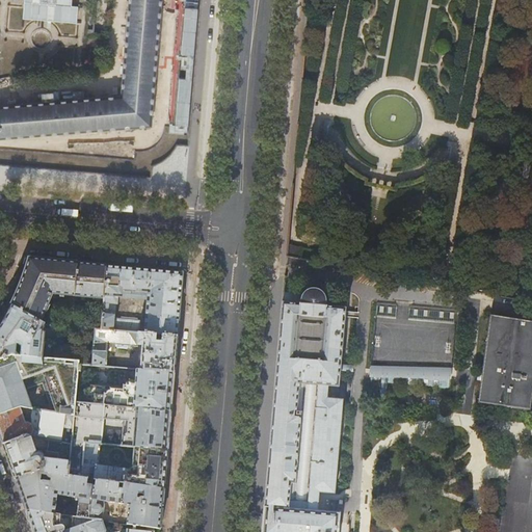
[(0,105),(0,139),(151,125),(161,0),(128,0),(122,94),(0,105)]
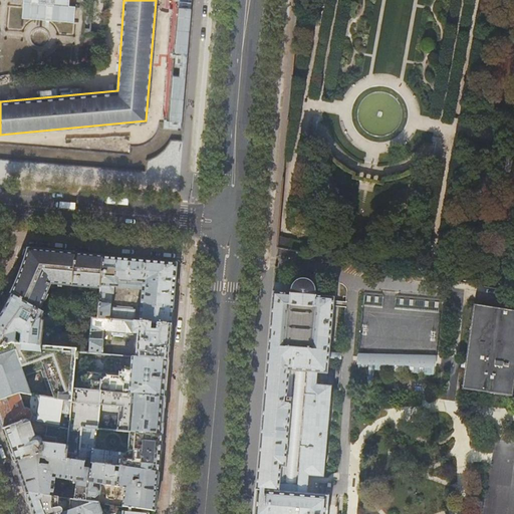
[(164,130),(181,131),(190,2),(176,1),(171,75),(168,75),(164,130)]
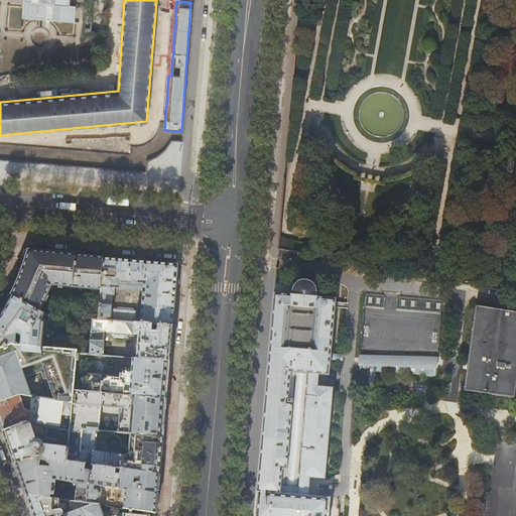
[(278,245),(293,248),(295,239),(279,237),(278,245)]
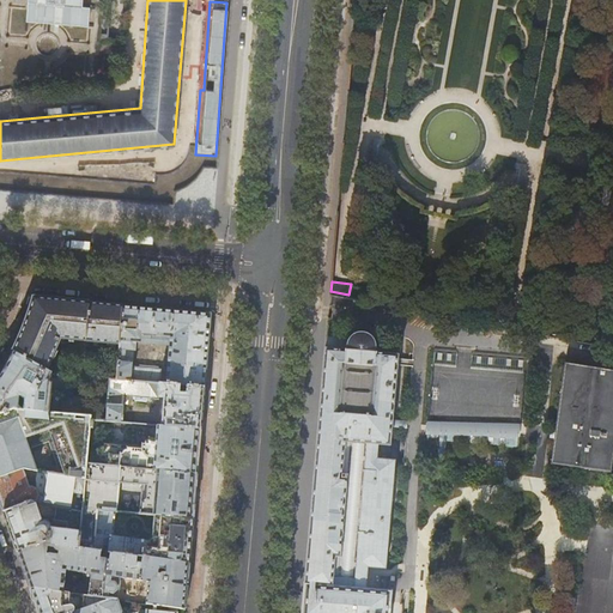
[(120,344),(122,307),(105,304),(34,298),(32,302),(28,319),(25,325),(20,335),(13,352),(46,370),(61,339),(120,344)]
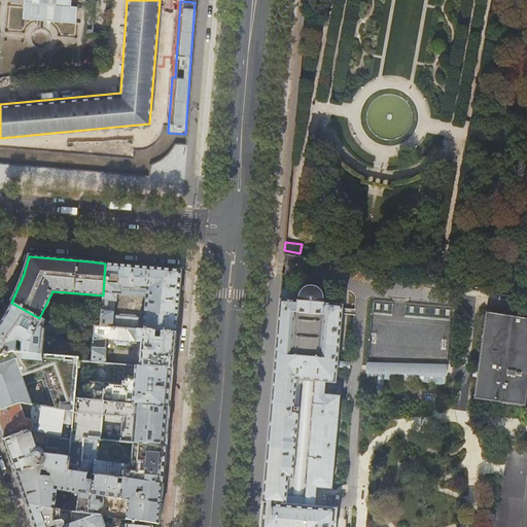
[(130,266),(105,264),(103,295),(100,326),(137,329),(138,317),(113,315),(114,302),(116,302),(116,294),(145,296),(143,329),(155,330),(161,331),(175,332),(178,300),(181,270),(130,266)]
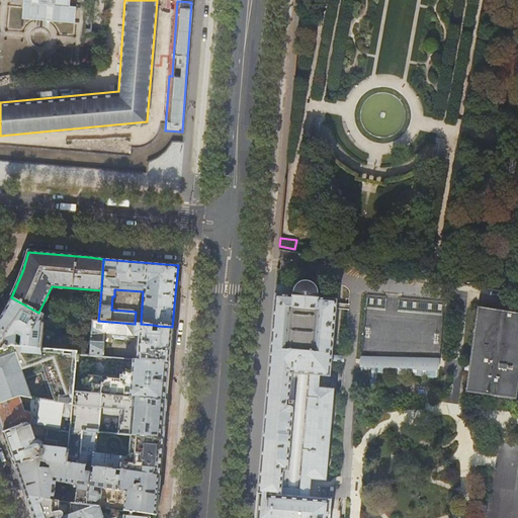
[(326,480),(333,390),(318,389),(319,375),(329,376),(336,290),(317,290),(314,286),(312,284),(308,283),(307,282),(301,283),(299,283),(296,285),(295,287),(294,286),(275,286),(271,335),(267,391),(255,517),(328,517),(330,499),(308,498),(310,479),(311,479),(312,479),(326,480)]
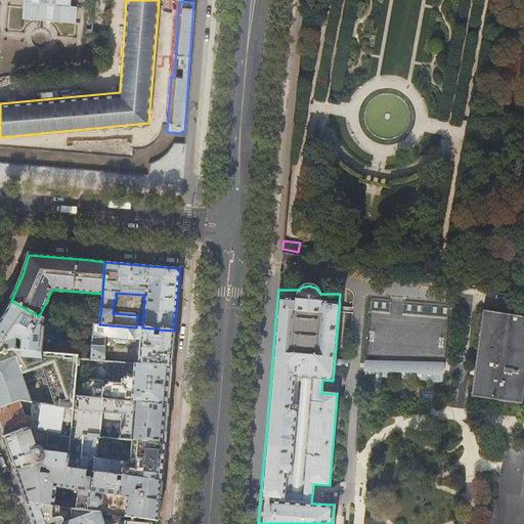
[(444,375),(450,305),(372,298),(364,372),(444,375)]
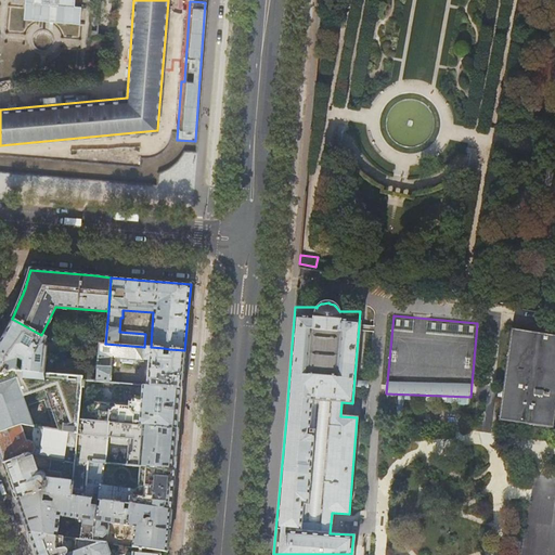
[(23,361),(22,372),(55,375),(56,357),(46,350),(47,347),(42,345),(47,338),(41,335),(12,319),(8,327),(1,337),(0,338),(0,375),(11,371),(16,371),(17,358),(23,361)]
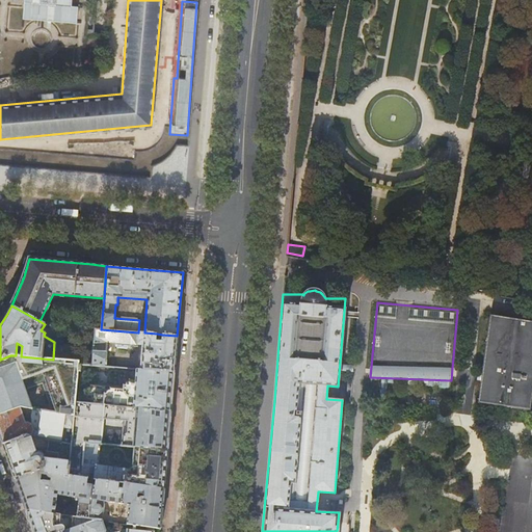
[(531,320),(522,319),(521,318),(511,316),(510,317),(491,314),(488,335),(486,336),(485,340),(488,341),(484,369),(481,369),(480,379),(482,379),(479,400),(499,403),(500,404),(509,405),(510,404),(529,407),(530,406),(531,405),(531,320)]
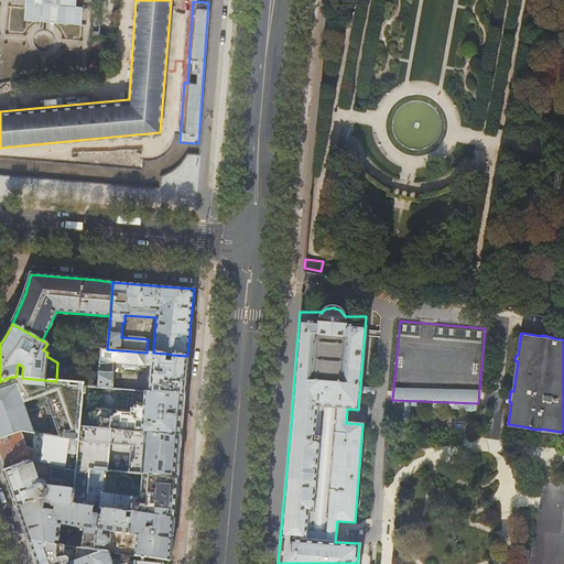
[(147,365),(151,365),(149,391),(184,394),(186,376),(187,356),(172,355),(171,361),(165,361),(166,354),(153,353),(147,353),(107,349),(100,348),(98,387),(112,389),(114,373),(116,373),(116,371),(118,371),(121,368),(134,369),(136,368),(140,368),(141,367),(147,367),(147,365)]
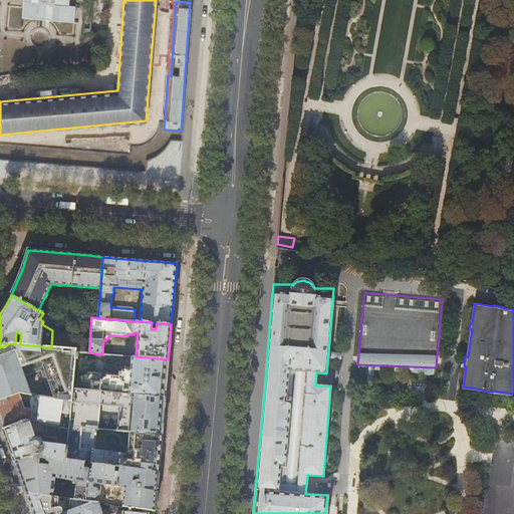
[(20,344),(15,343),(10,343),(0,347),(0,400),(20,393),(31,395),(24,374),(42,376),(45,379),(48,379),(48,383),(47,383),(46,397),(71,401),(73,389),(74,377),(76,349),(51,347),(20,344)]
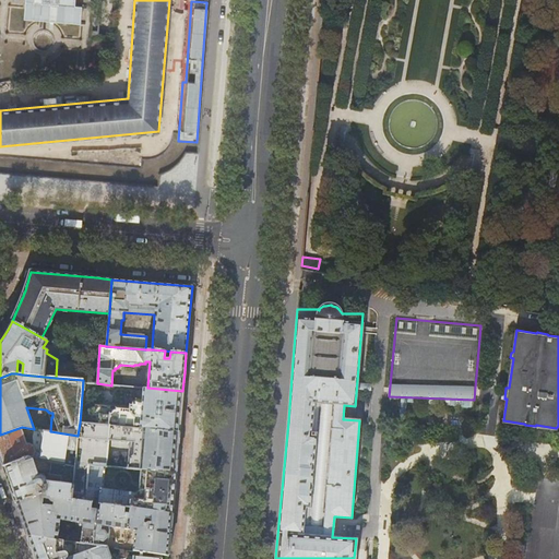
[(181,412),(182,391),(147,388),(142,388),(141,397),(129,396),(129,399),(120,399),(120,405),(94,404),(94,406),(93,406),(92,406),(92,408),(90,408),(88,412),(81,411),(80,423),(179,431),(181,412)]
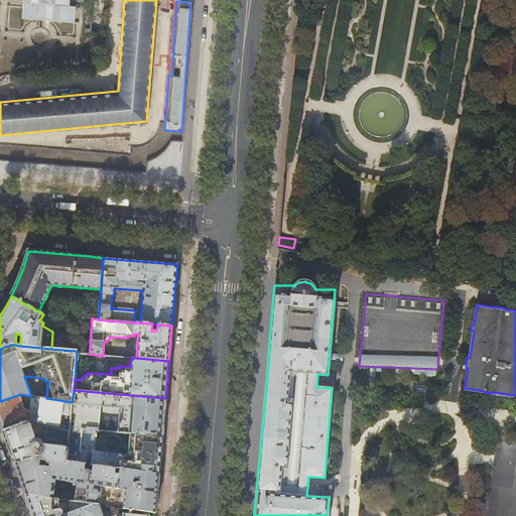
[(459,362),(440,360),(439,366),(458,369),(465,370),(466,363),(459,362)]
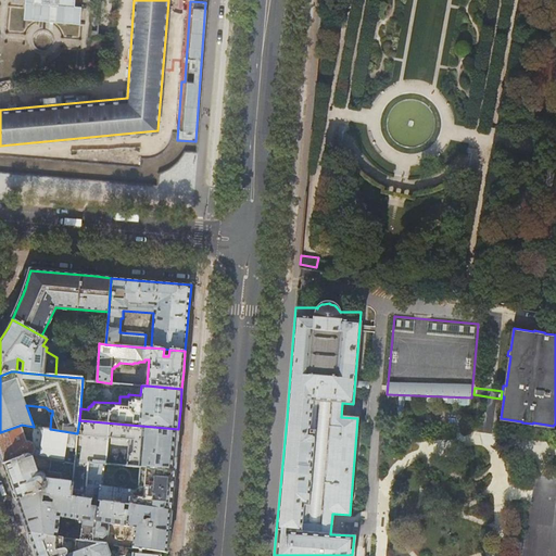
[(178,429),(79,420),(77,433),(75,464),(72,496),(86,498),(89,463),(105,464),(106,464),(109,438),(129,440),(127,466),(141,467),(175,470),(176,454),(178,429)]
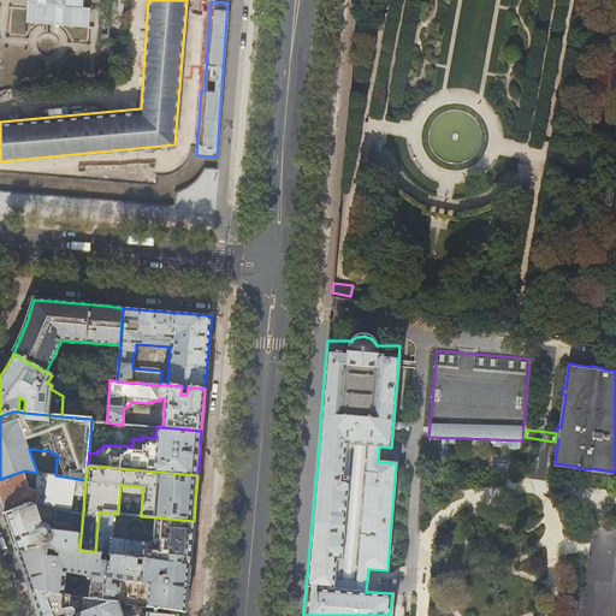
[(83,514),(86,480),(55,475),(37,473),(24,471),(0,479),(0,503),(0,504),(4,515),(31,505),(83,514)]
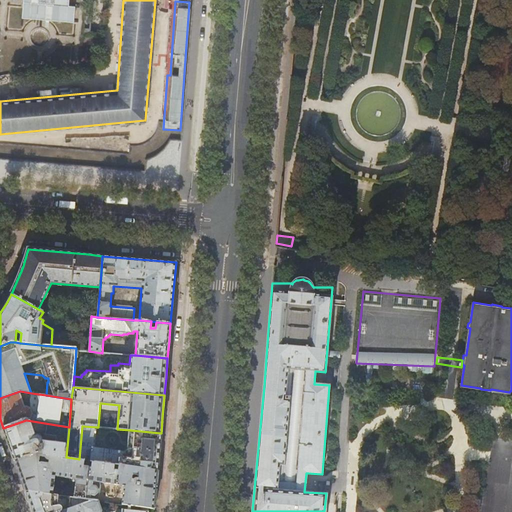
[(66,457),(69,427),(26,420),(3,428),(9,443),(14,459),(38,453),(66,457)]
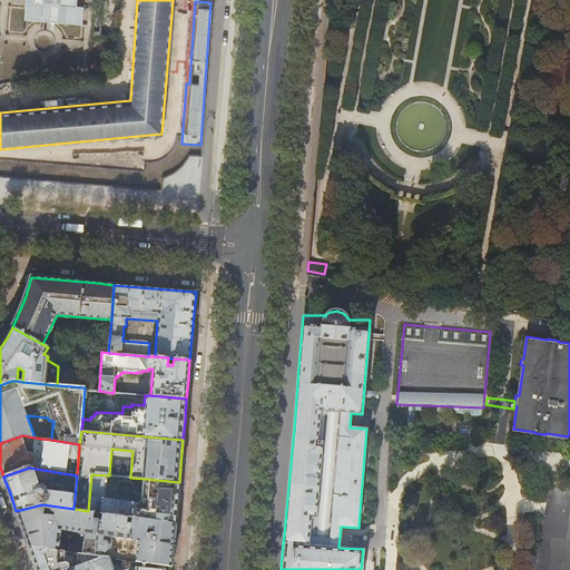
[(88,511),(176,523),(177,503),(179,482),(145,479),(143,501),(138,503),(106,499),(108,475),(91,474),(88,511)]
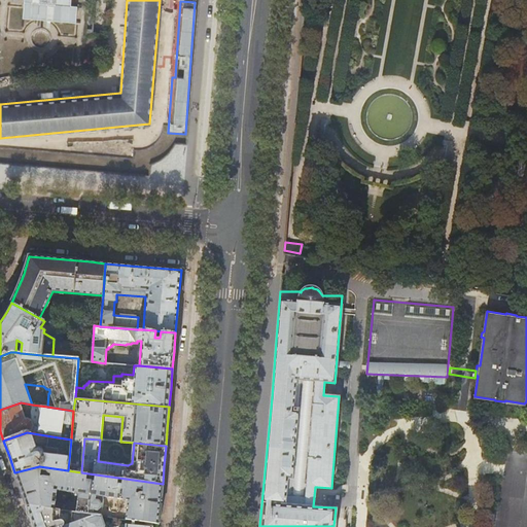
[(163,484),(81,472),(68,470),(39,466),(14,472),(20,486),(26,504),(55,508),(57,490),(78,493),(76,512),(77,512),(97,515),(101,515),(103,496),(129,500),(127,519),(145,521),(153,522),(160,523),(162,499),(163,484)]
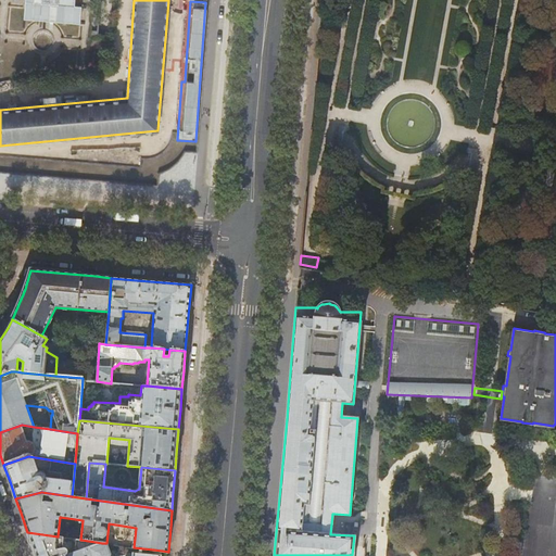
[(64,555),(77,552),(76,539),(58,536),(27,532),(34,551),(35,555),(64,555)]
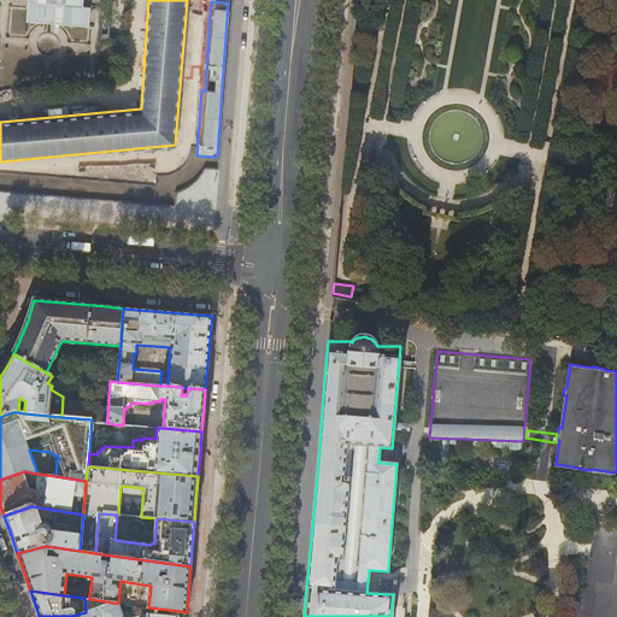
[(90,610),(113,603),(90,599),(90,610)]
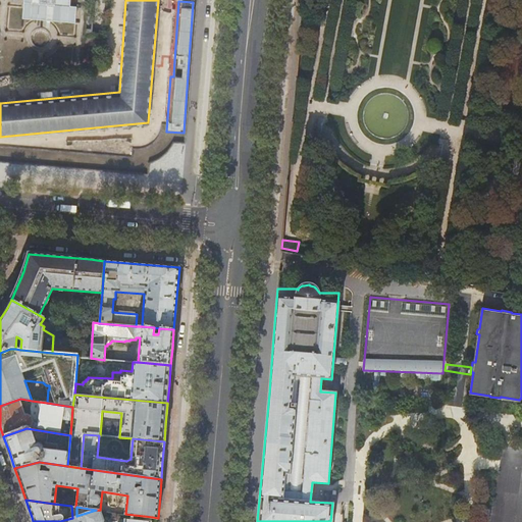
[(100,510),(96,510),(76,516),(72,518),(60,521),(103,521),(103,520),(100,510)]
